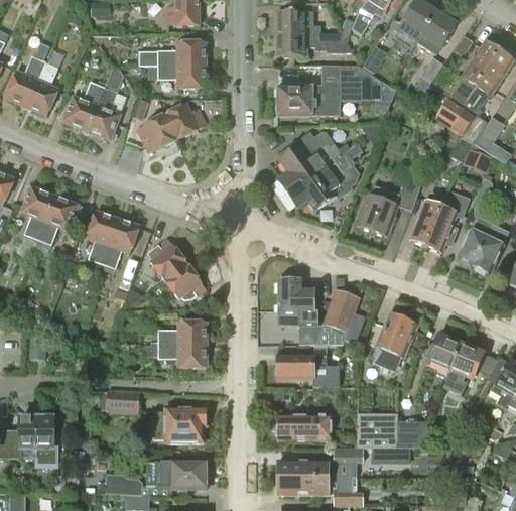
[(175,0),(176,10),(167,10),(167,23),(176,23),(176,24),(199,24),(199,0),(175,0)]
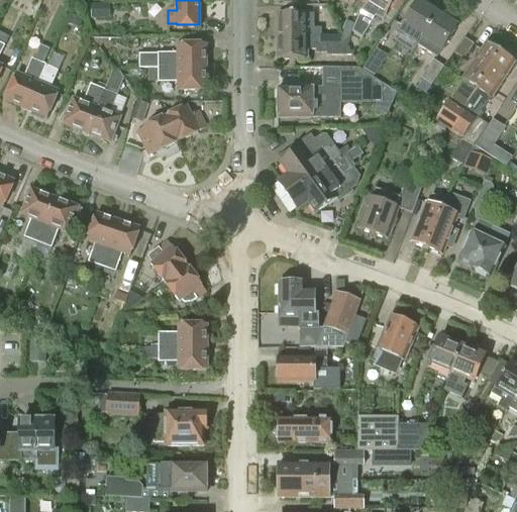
[(354,21),(351,28),(352,28),(363,34),(376,13),(383,17),(393,0),(366,0),(357,13),(354,21)]
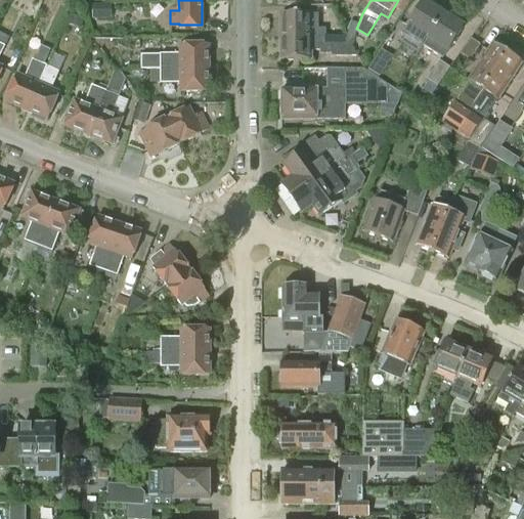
[(359,11),(362,13),(370,0),(361,0),(358,5),(361,7),(359,11)]
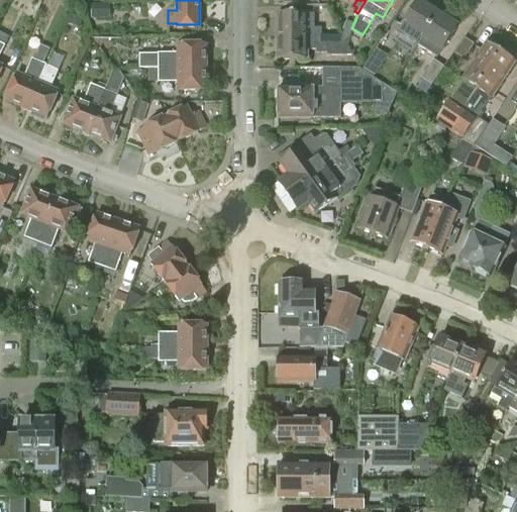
[(416,0),(398,29),(409,36),(412,30),(421,36),(437,11),(420,0),(416,0)]
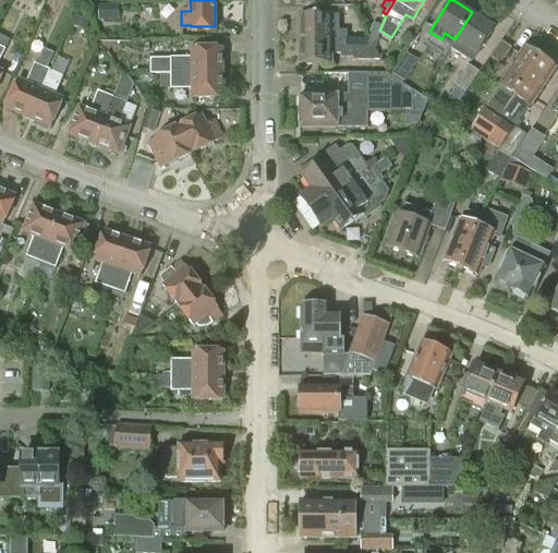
[(97,17),(118,17),(118,1),(97,1),(97,17)]
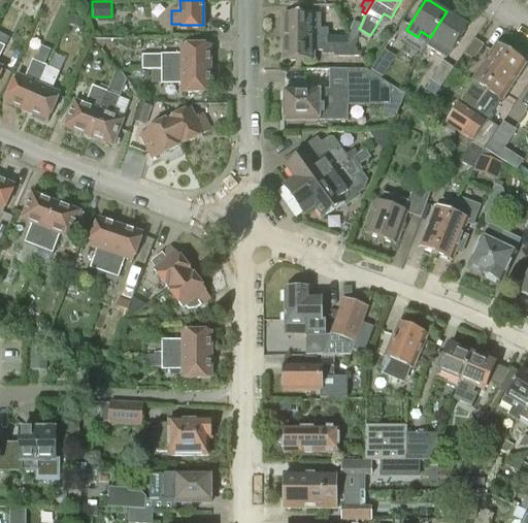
[(72,10),(69,21),(83,25),(86,14),(72,10)]
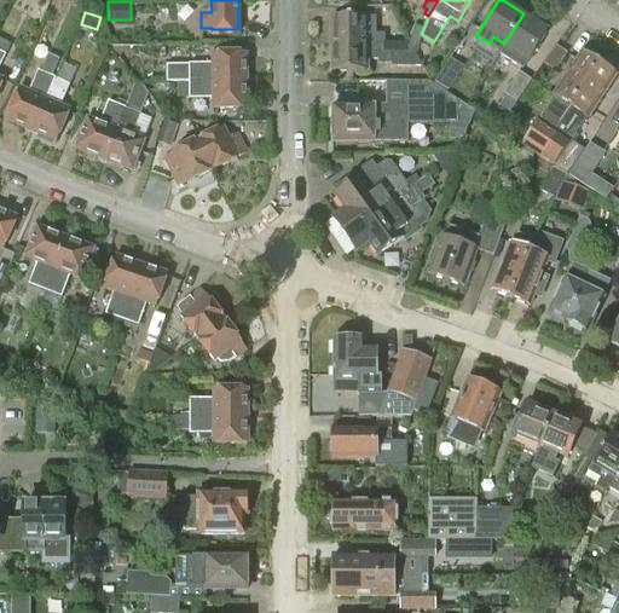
[(333,12),(333,40),(385,40),(383,29),(376,30),(375,12),(357,12),(333,12)]
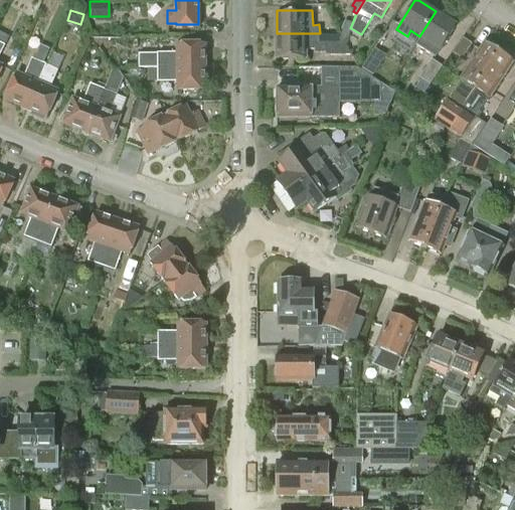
[(419,36),(415,41),(436,54),(455,23),(436,11),(419,36)]
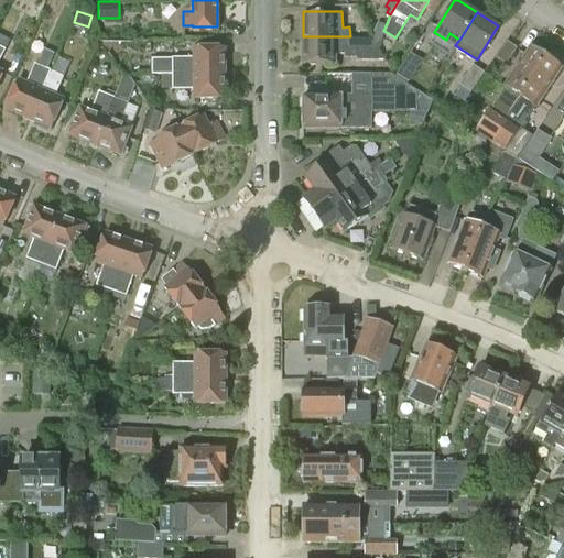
[(369,29),(379,46),(384,31),(383,31),(387,23),(373,18),(369,29)]
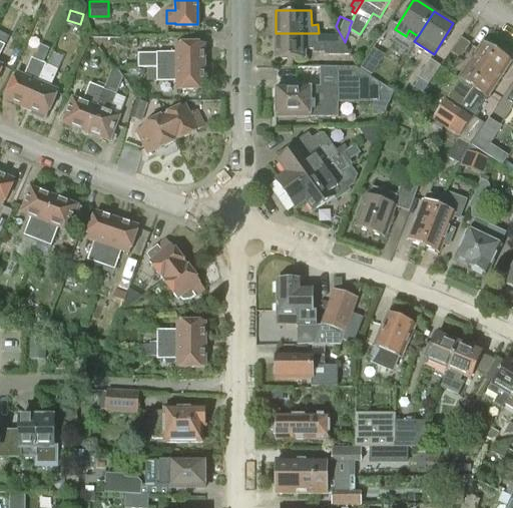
[(319,33),(276,33),(276,56),(303,55),(303,46),(315,46),(315,49),(326,49),(326,52),(348,52),(343,41),(338,32),(319,33)]
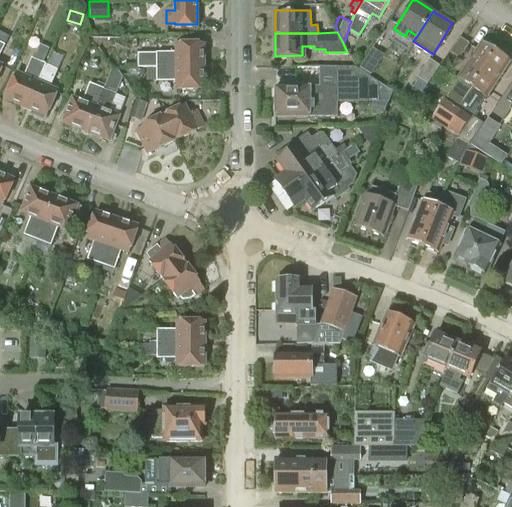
[(470,41),(461,35),(450,50),(459,56),(470,41)]
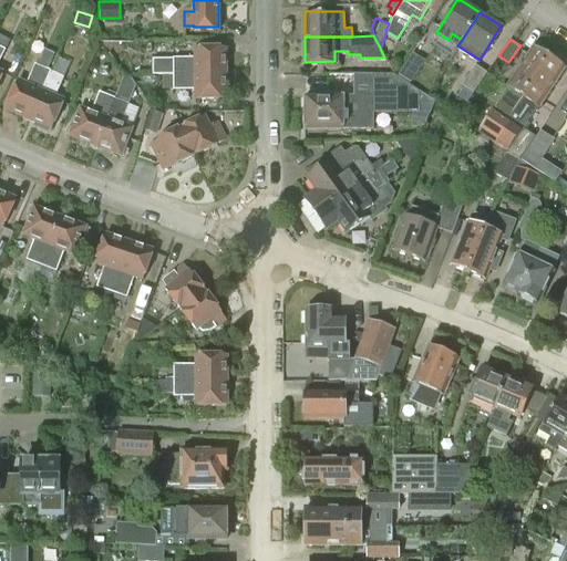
[(494,106),(506,115),(548,55),(532,44),(507,83),(508,84),(494,106)]
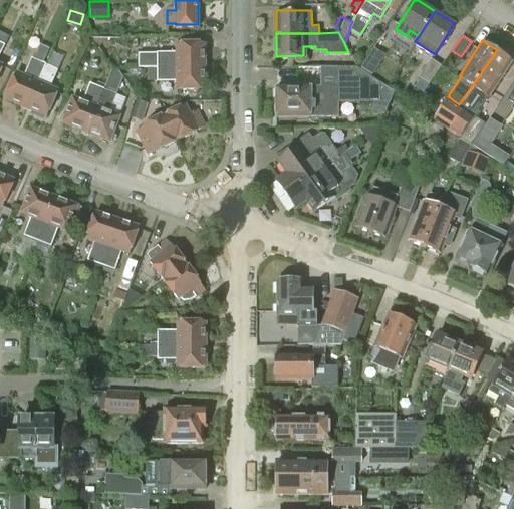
[(140,65),(158,64),(204,64),(204,41),(178,41),(178,50),(158,50),(158,51),(139,51),(140,65)]
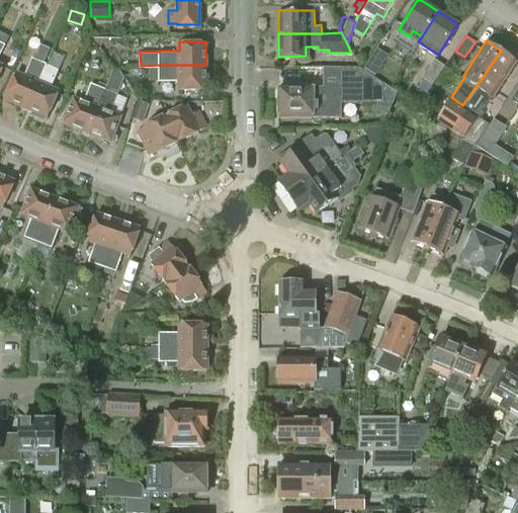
[(39,44),(34,56),(45,60),(50,49),(39,44)]
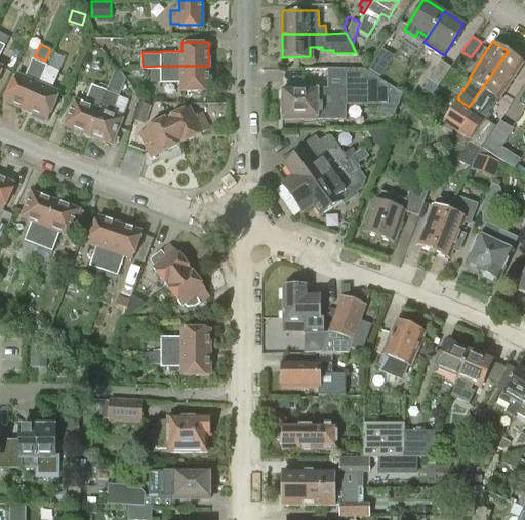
[(379,73),(392,53),(381,47),(369,66),(379,73)]
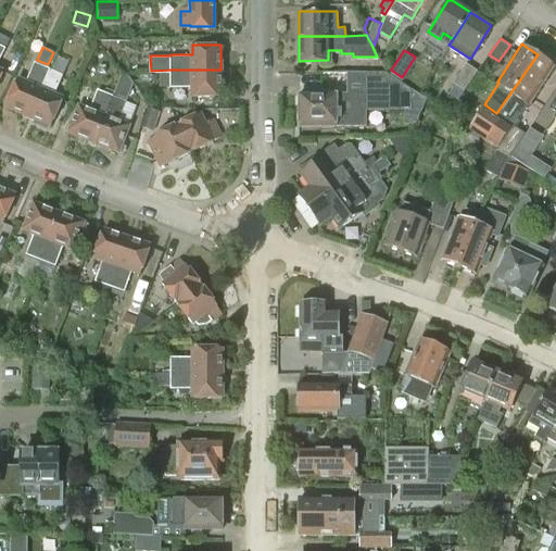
[(553,64),(538,54),(496,113),(503,116),(512,123),(514,121),(527,100),(529,101),(553,64)]
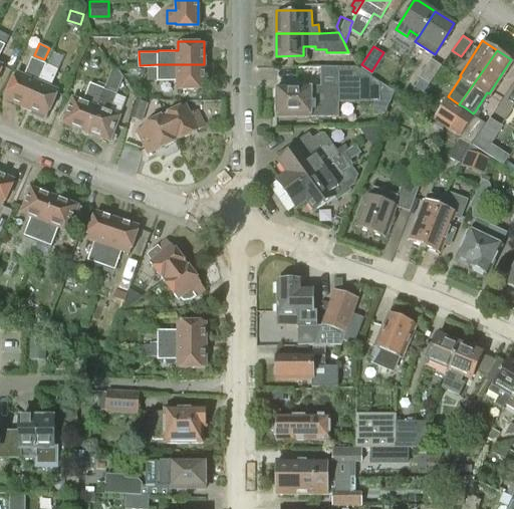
[(5,95),(26,104),(44,61),(33,56),(25,74),(16,70),(5,95)]
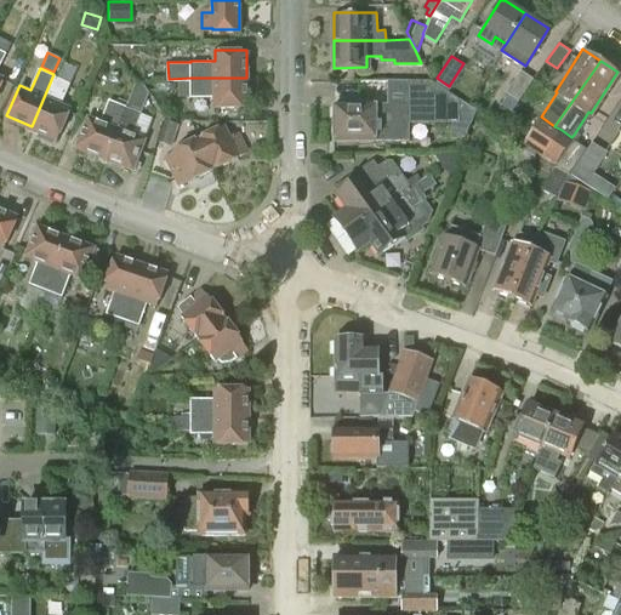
[(508,92),(501,103),(511,109),(533,78),(520,69),(506,91),(508,92)]
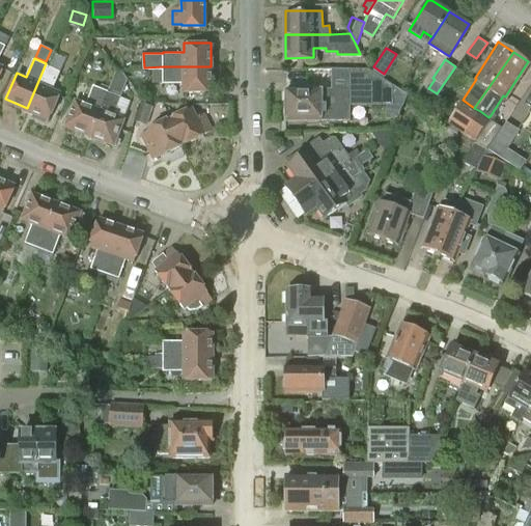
[(46,63),(27,108),(49,118),(59,91),(50,87),(58,68),(46,63)]
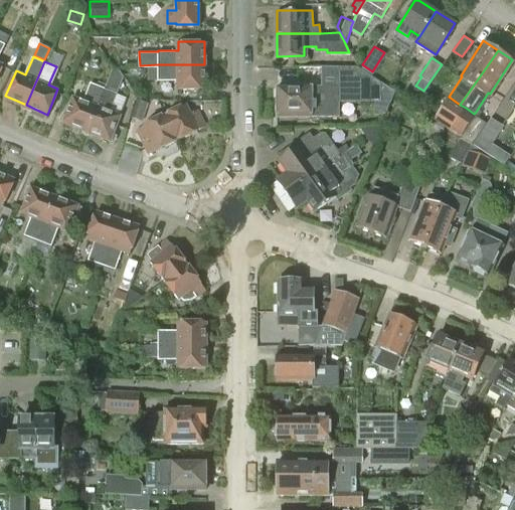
[(384,114),(393,89),(355,63),(338,63),(338,85),(277,85),(277,115),(338,116),(338,100),(375,101),(375,114),(384,114)]
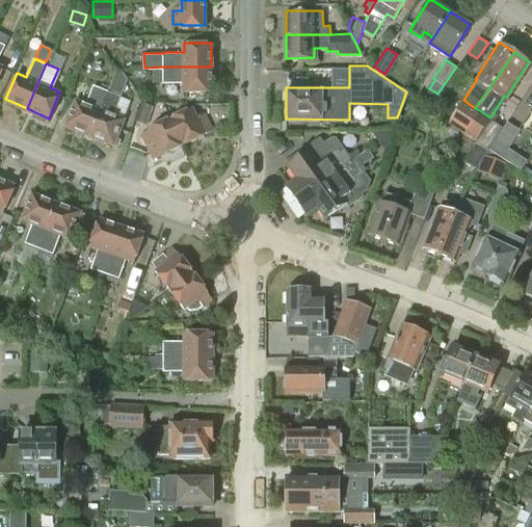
[(211,67),(163,67),(163,81),(184,81),(184,90),(212,90),(211,67)]
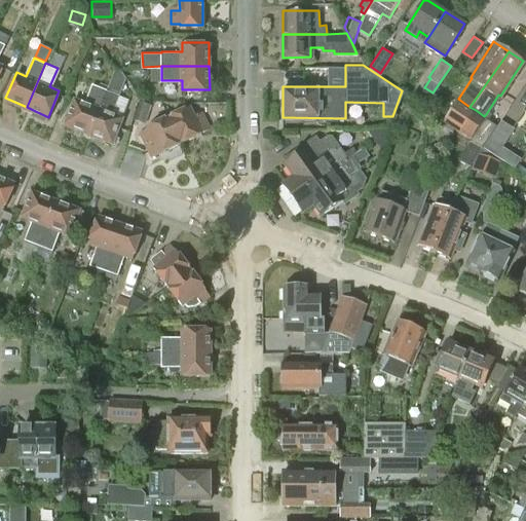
[(105,87),(87,133),(114,143),(116,136),(115,136),(122,116),(112,112),(119,94),(125,78),(119,70),(114,69),(107,88),(105,87)]
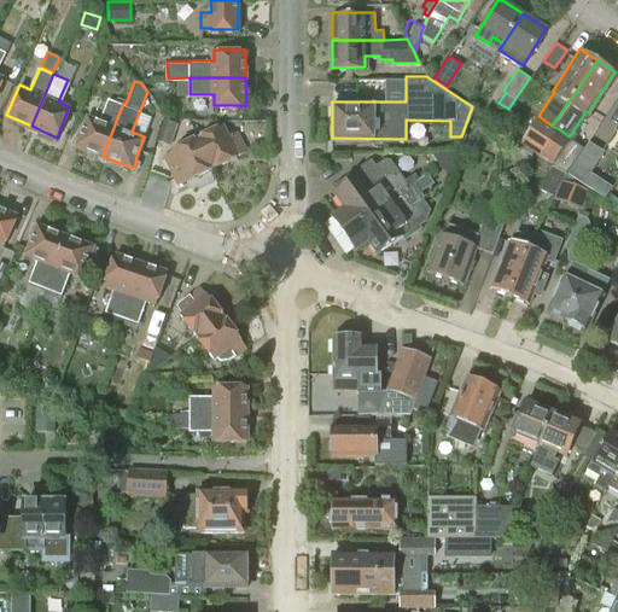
[(86,114),(74,144),(103,156),(123,103),(106,97),(98,118),(86,114)]
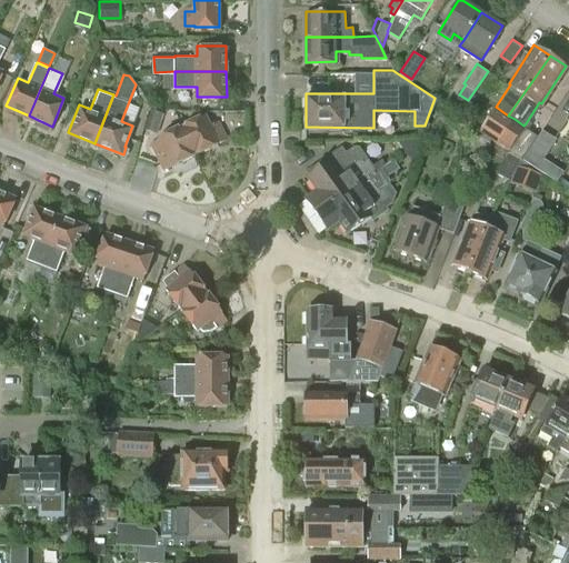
[(151,106),(145,127),(159,131),(165,110),(151,106)]
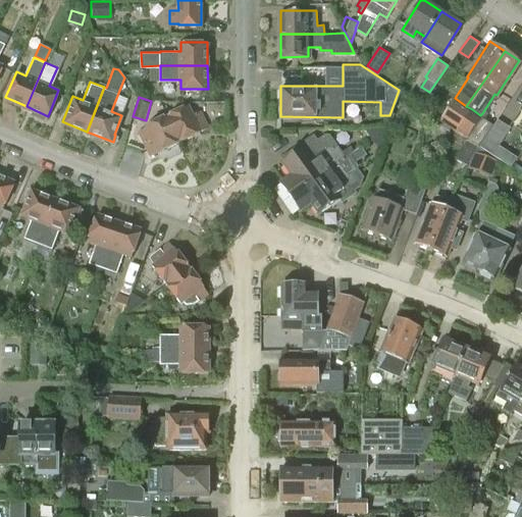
[(458,130),(472,109),(466,106),(455,98),(441,118),(458,130)]
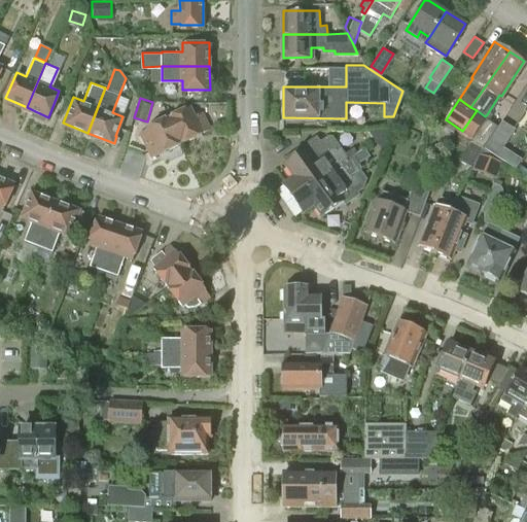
[(188,106),(168,115),(180,141),(202,132),(202,131),(210,127),(205,116),(196,120),(188,106)]
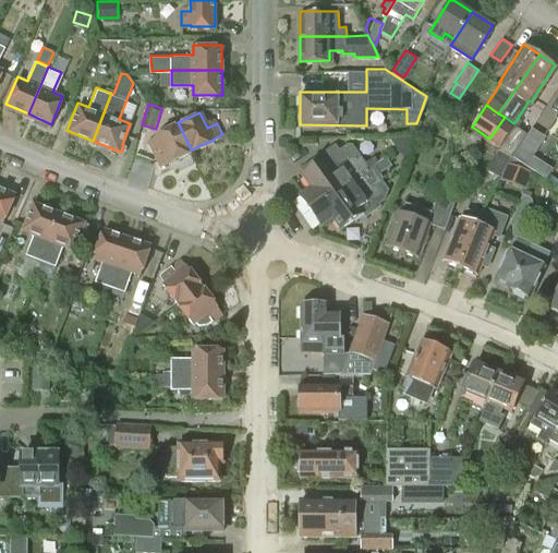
[(513,124),(513,123),(505,117),(489,139),(499,145),(513,124)]
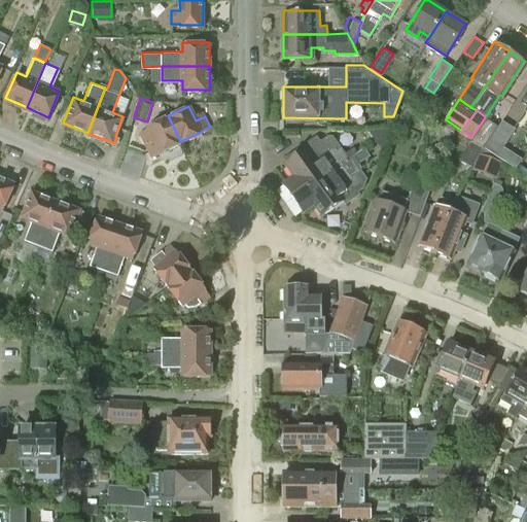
[(180,141),(168,115),(147,126),(147,127),(139,131),(151,154),(160,150),(160,151),(180,141)]
